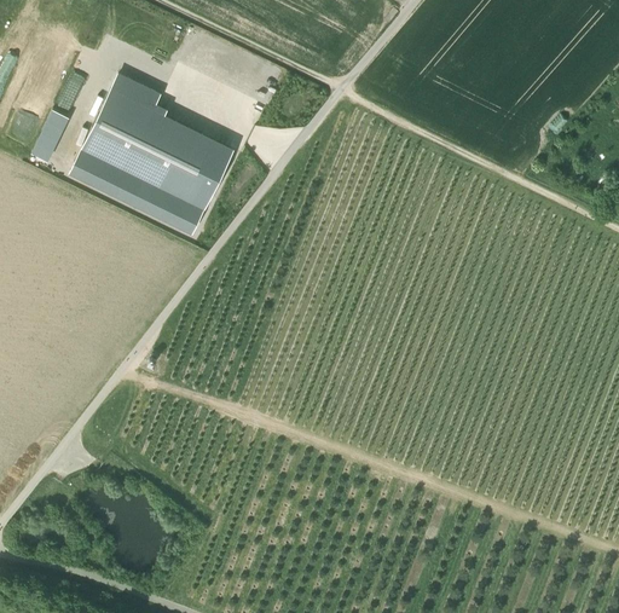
[(36,25),(44,0),(42,0),(33,0),(27,23),(36,25)]
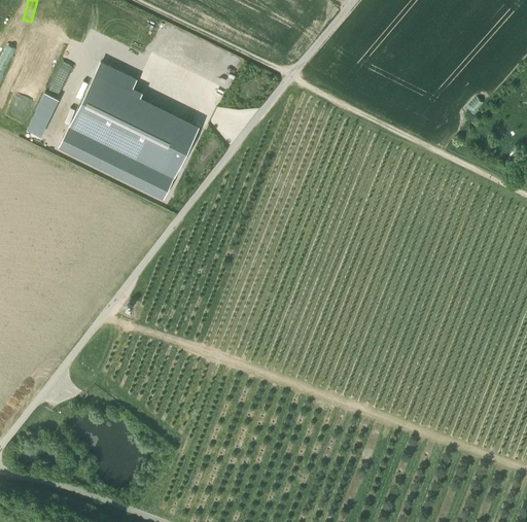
[(42,2),(34,21),(42,24),(49,5),(42,2)]
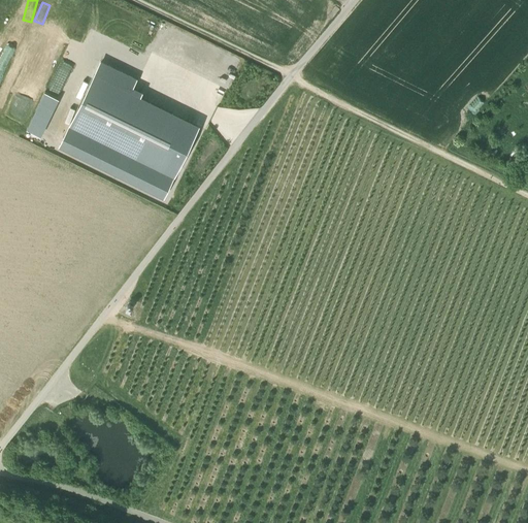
[(46,25),(55,27),(62,8),(54,5),(46,25)]
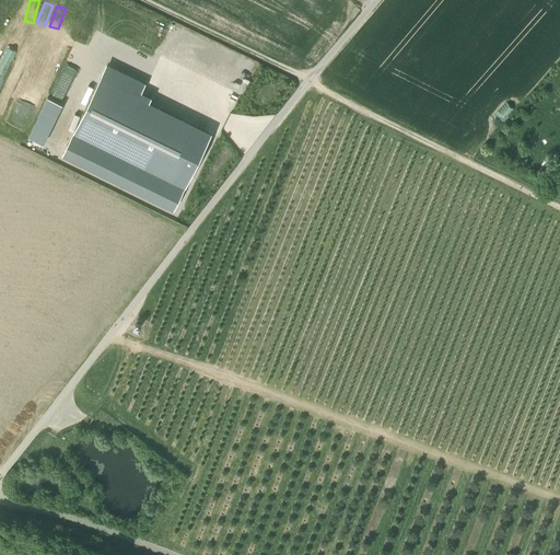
[(61,27),(71,31),(78,9),(68,6),(61,27)]
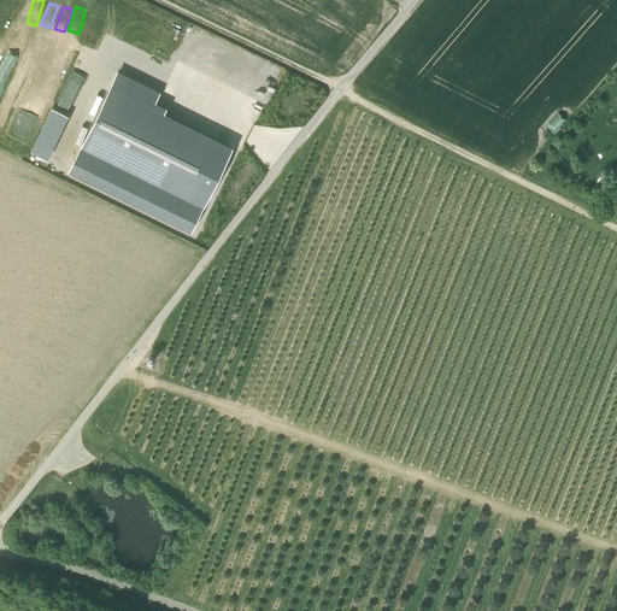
[(117,78),(82,151),(203,210),(230,152),(153,115),(156,109),(152,107),(157,98),(117,78)]
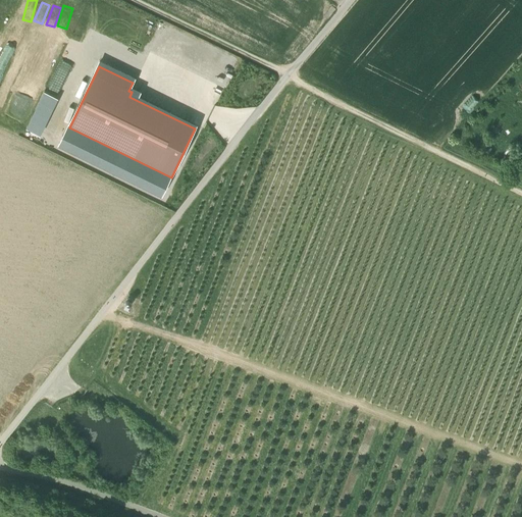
[(44,97),(25,133),(39,140),(56,103),(44,97)]
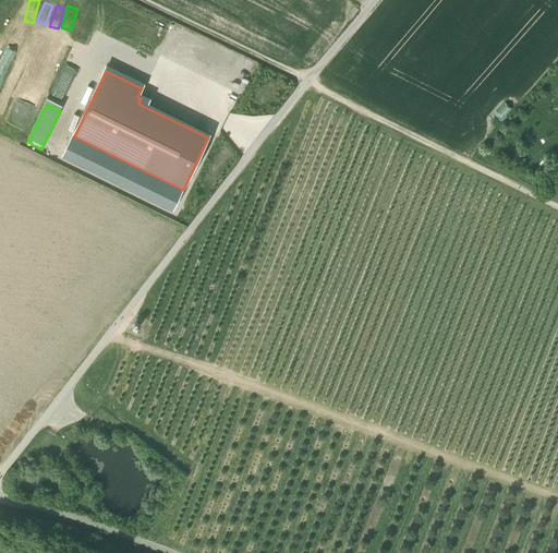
[(74,136),(63,159),(171,213),(183,190),(74,136)]
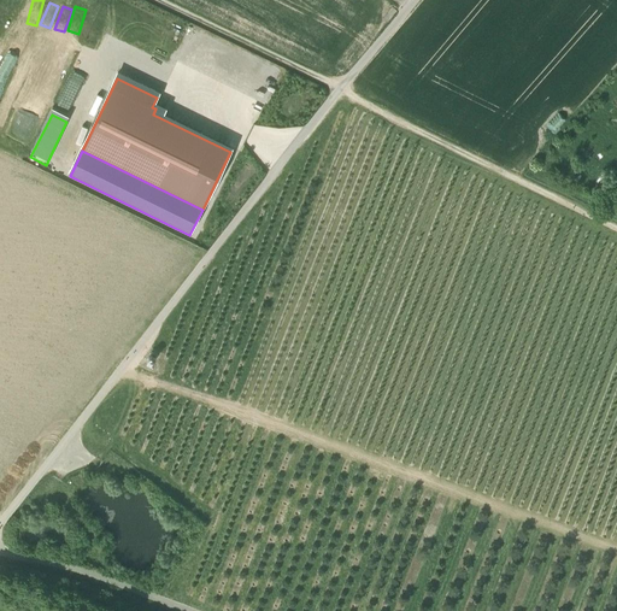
All buildings are outlined.
